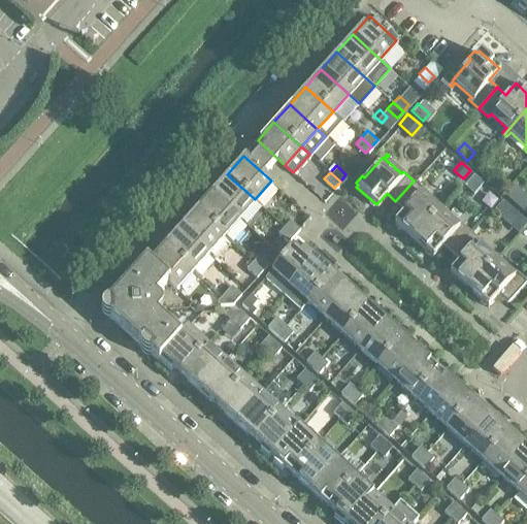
[(255,199),(227,174),(211,192),(238,217),(255,199)]
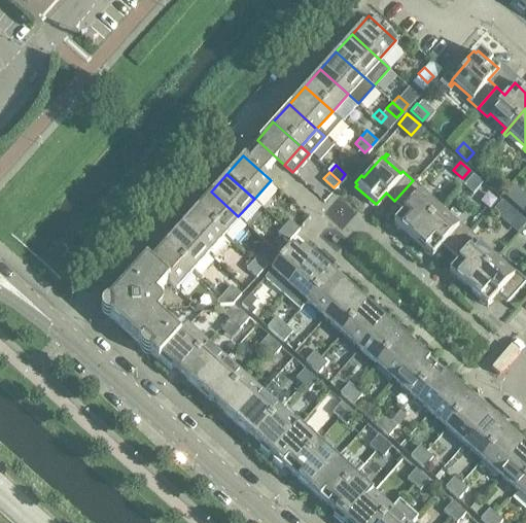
[(472,190),(480,183),(470,174),(463,182),(472,190)]
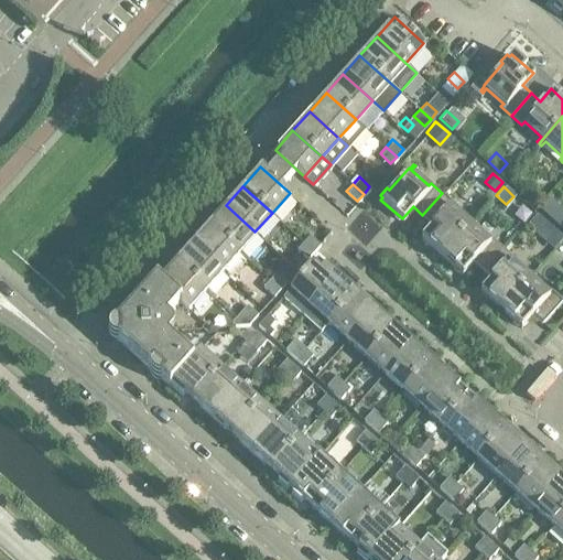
[(442,193),(422,215),(431,223),(420,235),(441,254),(473,217),(471,215),(466,219),(448,204),(452,202),(442,193)]
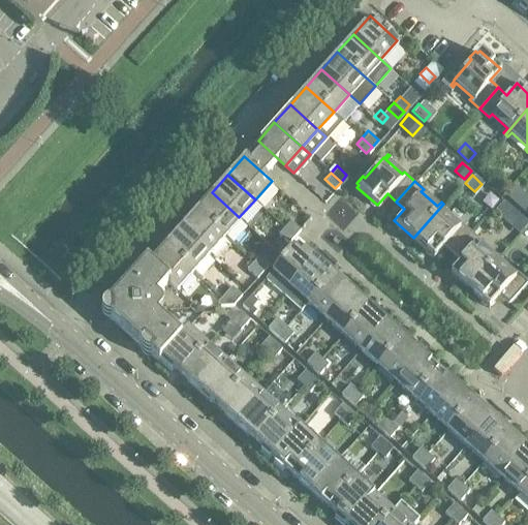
[(510,186),(503,192),(510,198),(517,192),(510,186)]
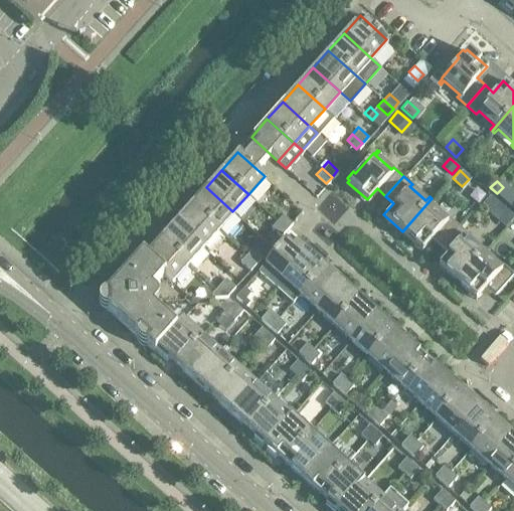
[(232,211),(206,187),(190,204),(217,228),(232,211)]
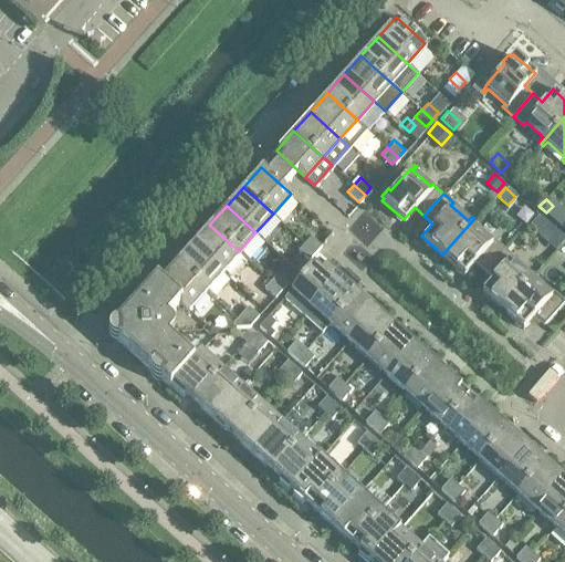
[(474,218),(442,255),(462,273),(473,261),(483,269),(503,247),(492,237),(490,240),(472,225),(477,220),(474,218)]
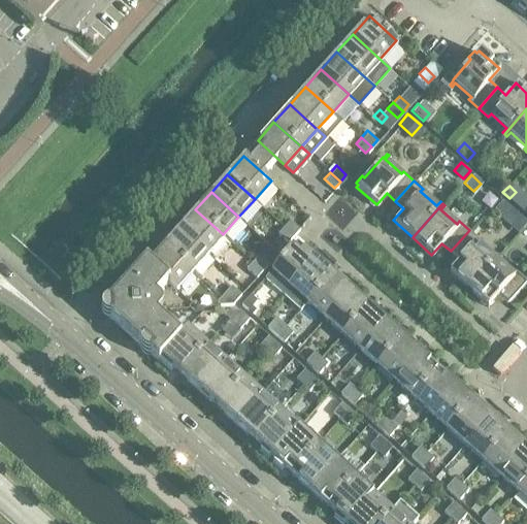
[(223,234),(195,209),(179,227),(207,252),(223,234)]
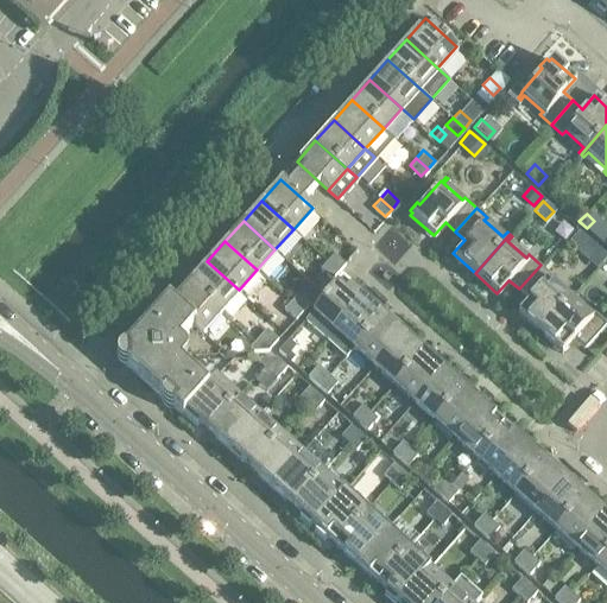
[(337,268),(345,261),(333,251),(326,259),(337,268)]
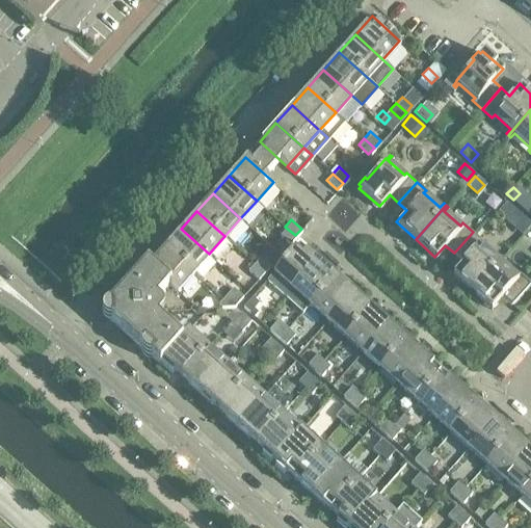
[(524,230),(528,226),(522,220),(518,225),(524,230)]
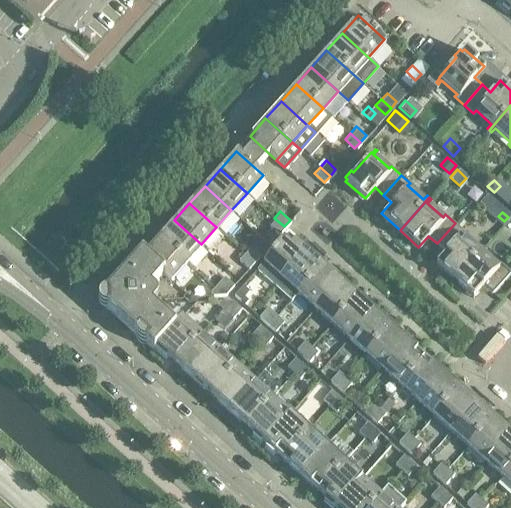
[(284,226),(274,218),(269,224),(278,233),(284,226)]
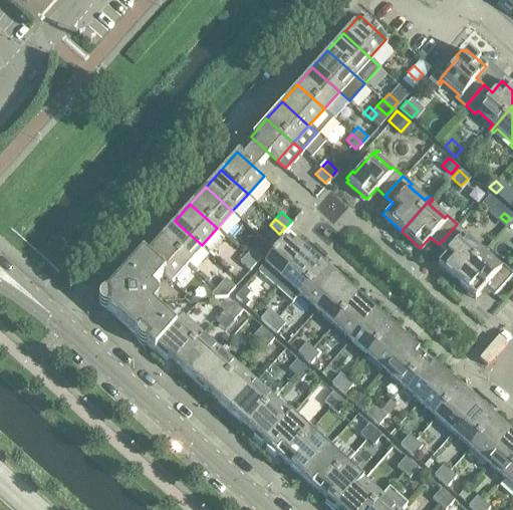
[(202,245),(175,221),(160,238),(187,262),(202,245)]
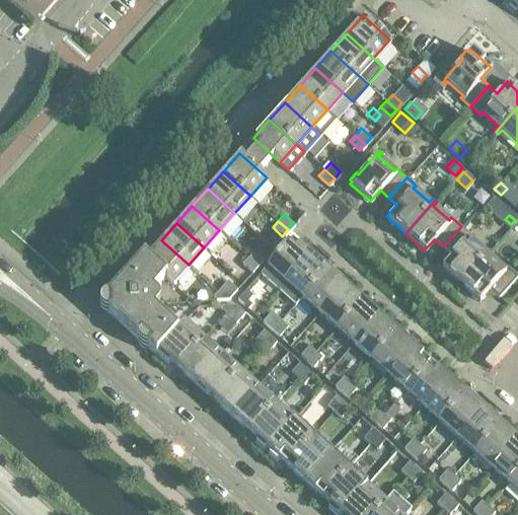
[(461,226),(443,246),(451,253),(441,265),(460,282),(490,248),(488,246),(484,251),(467,237),(470,234),(461,226)]
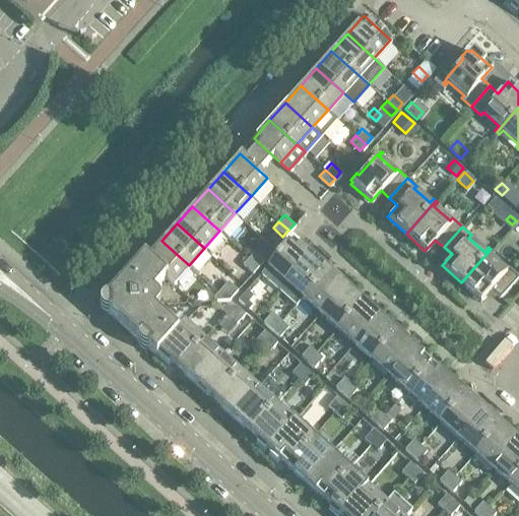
[(278,286),(309,253),(290,237),(260,271),(278,286)]
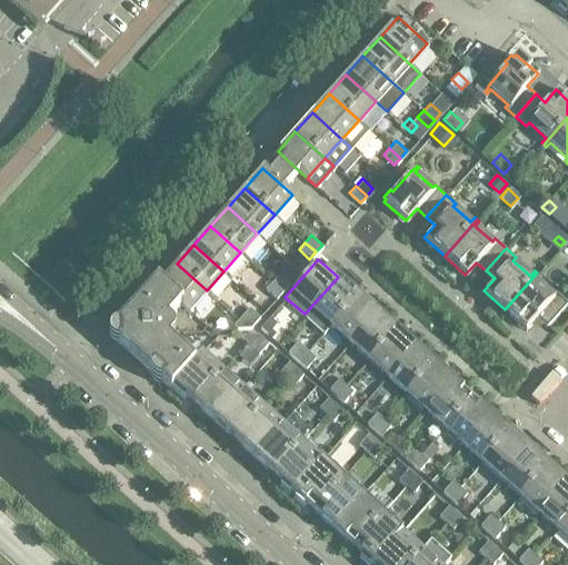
[(207,290),(177,264),(160,281),(157,278),(156,279),(180,301),(189,310),(207,290)]
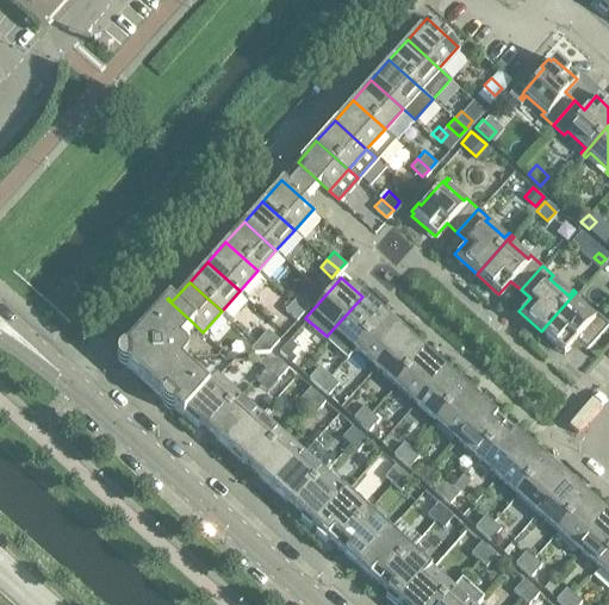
[(303,310),(309,303),(298,292),(291,300),(303,310)]
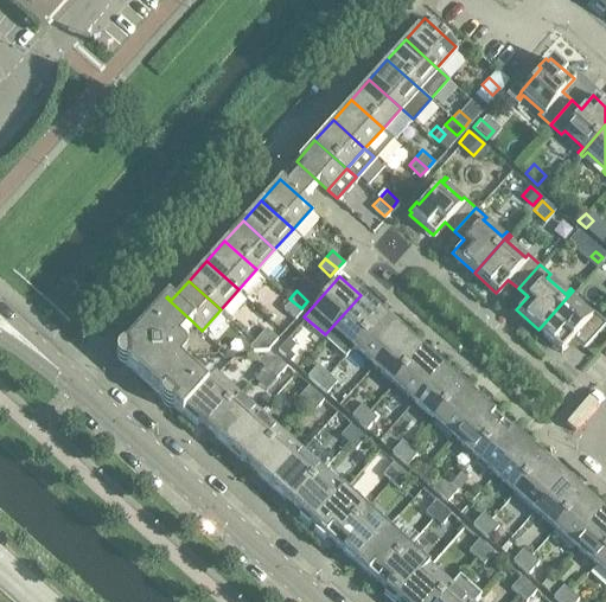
[(573,290),(538,330),(560,350),(572,337),(582,346),(604,321),(592,311),(588,314),(571,298),(575,293),(573,290)]
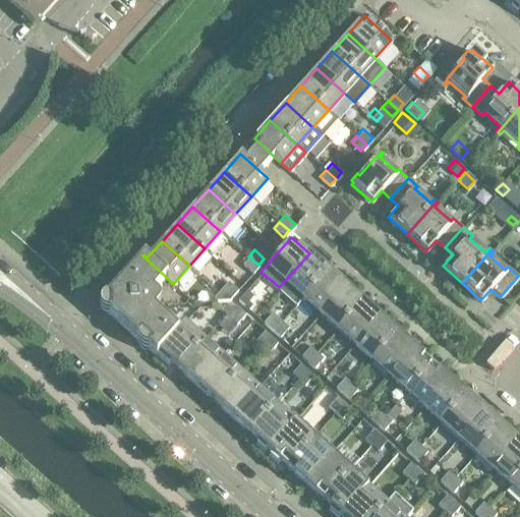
[(296,303),(302,296),(327,269),(309,253),(279,287),(296,303)]
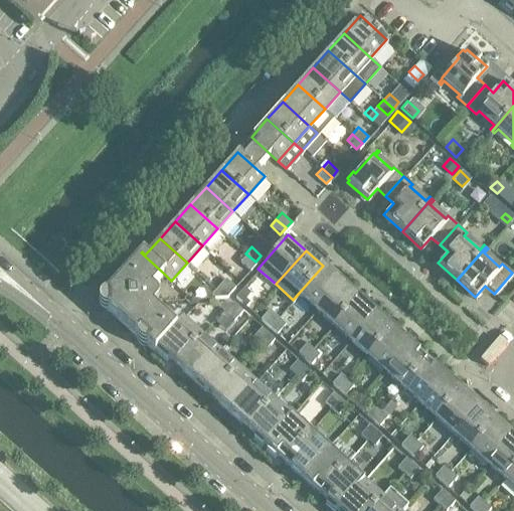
[(141,252),(124,272),(102,297),(102,304),(152,349),(174,325),(151,304),(156,298),(156,294),(155,292),(150,288),(163,273),(141,252)]
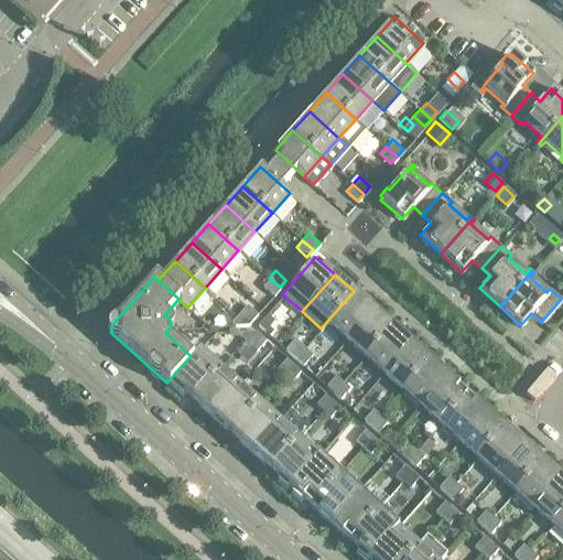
[(280,287),(269,278),(262,284),(273,294),(280,287)]
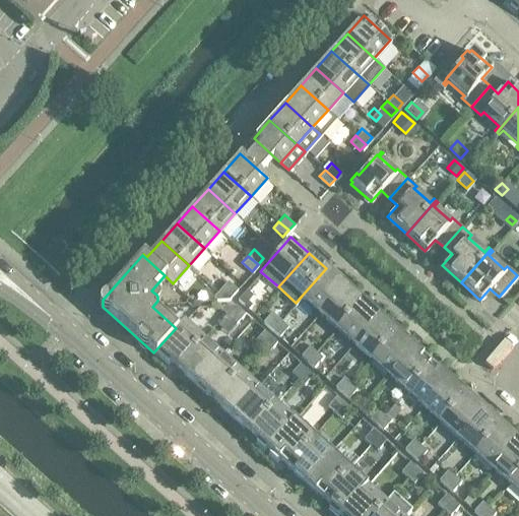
[(326,268),(302,296),(319,311),(343,283),(326,268)]
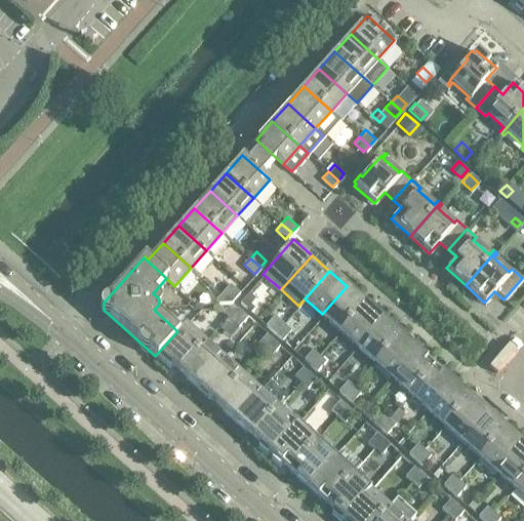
[(233,297),(239,290),(229,282),(224,288),(233,297)]
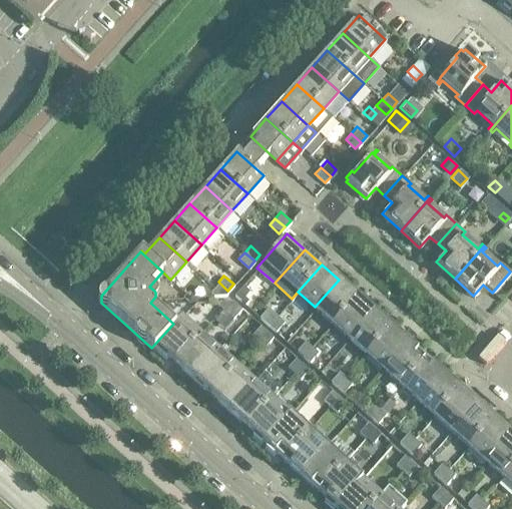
[(339,280),(315,307),(332,322),(356,296),(339,280)]
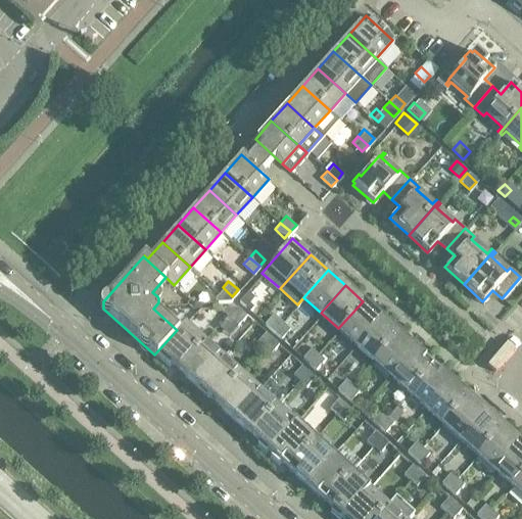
[(232,296),(223,287),(214,297),(217,299),(230,299),(232,296)]
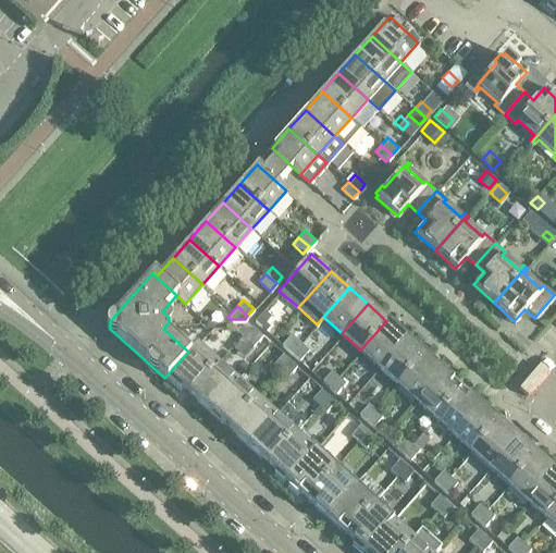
[(254,319),(260,326),(270,315),(263,308),(254,319)]
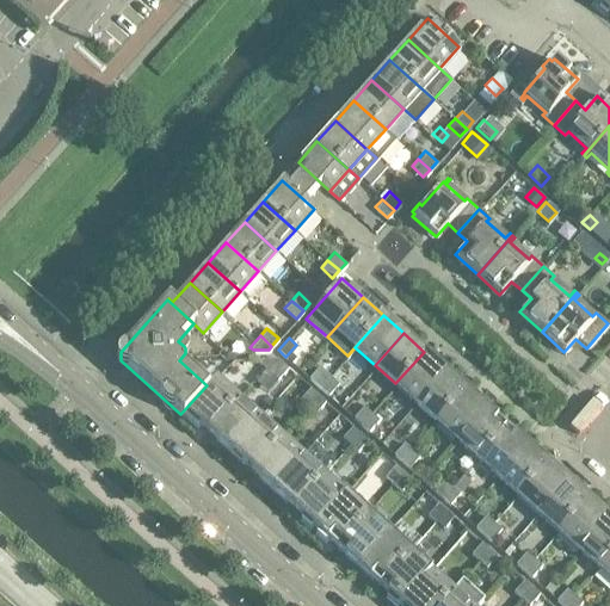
[(424,352),(395,383),(416,402),(444,370),(424,352)]
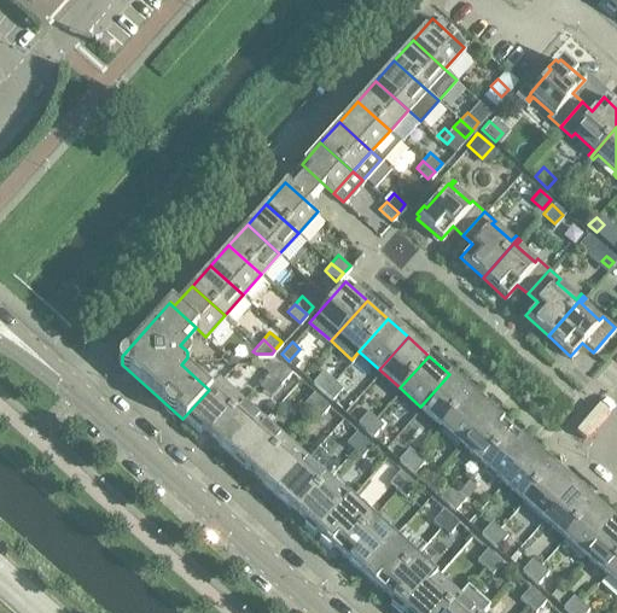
[(272,374),(281,363),(279,361),(265,361),(261,365),(272,374)]
